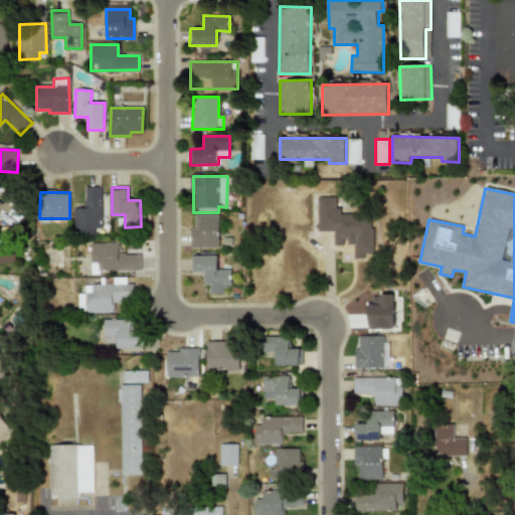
[(318,231),(334,231),(334,245),(345,245),(345,243),(354,243),(354,260),(364,260),(364,254),(373,254),(373,214),(338,214),(338,197),(318,197),(318,231)]
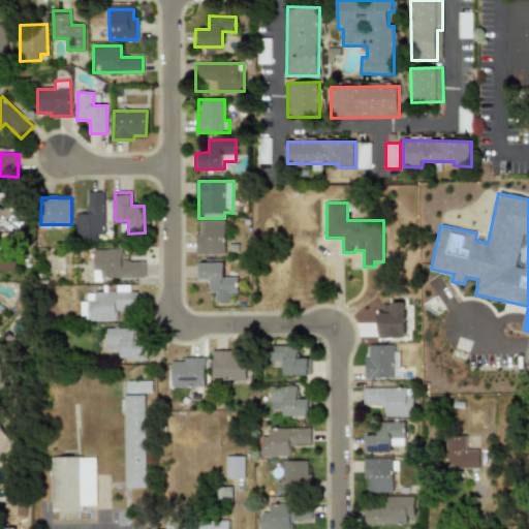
[(196,255),(225,254),(224,221),(199,221),(200,236),(196,236),(196,255)]
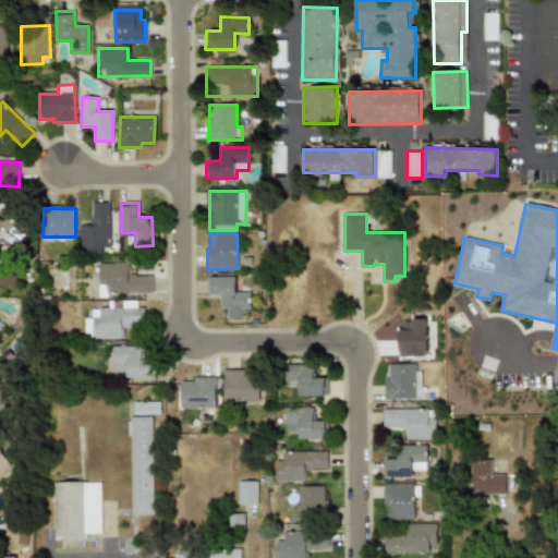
[(152,275),(129,275),(129,263),(99,264),(100,295),(153,293),(152,275)]
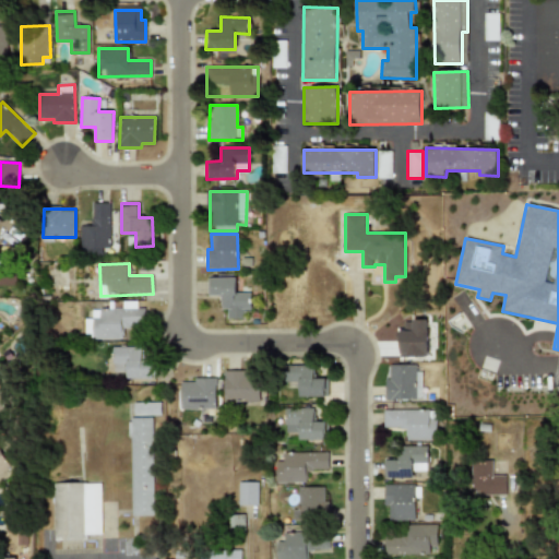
[(0,285),(16,286),(18,265),(0,264),(0,285)]
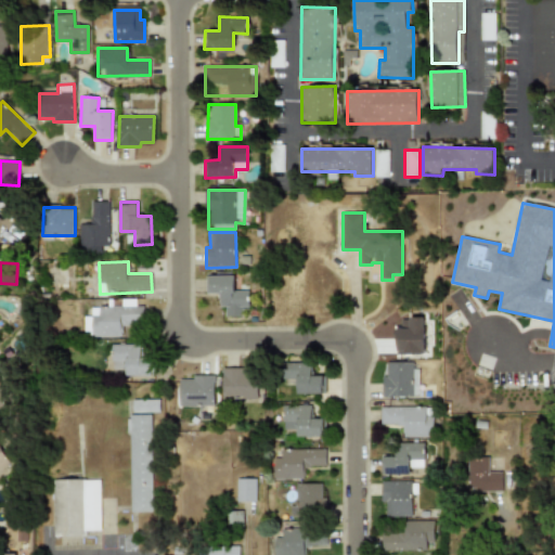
[(206,276),(206,294),(219,293),(220,308),(226,308),(226,317),(242,317),(242,308),(249,308),(249,291),(235,291),(234,275),(206,276)]
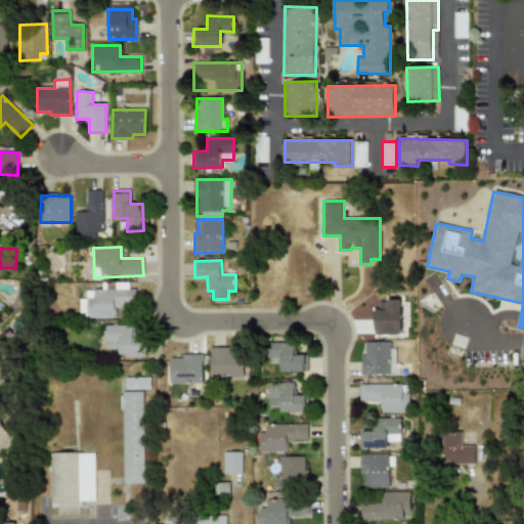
[(116,317),(116,307),(137,306),(136,290),(128,290),(127,282),(118,284),(118,290),(87,291),(87,299),(81,299),(82,318),(116,317)]
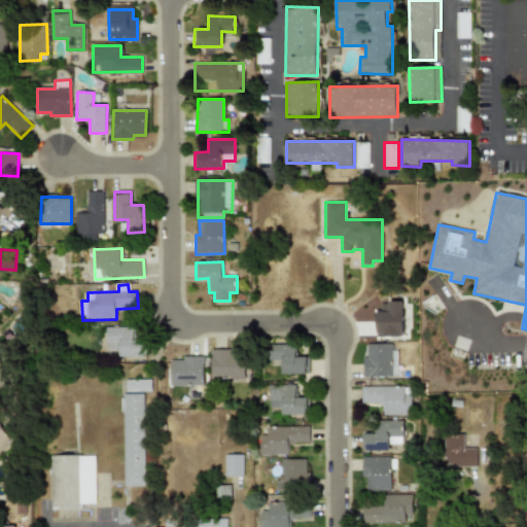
[(402,302),(380,302),(380,312),(375,312),(376,337),(402,337),(402,302)]
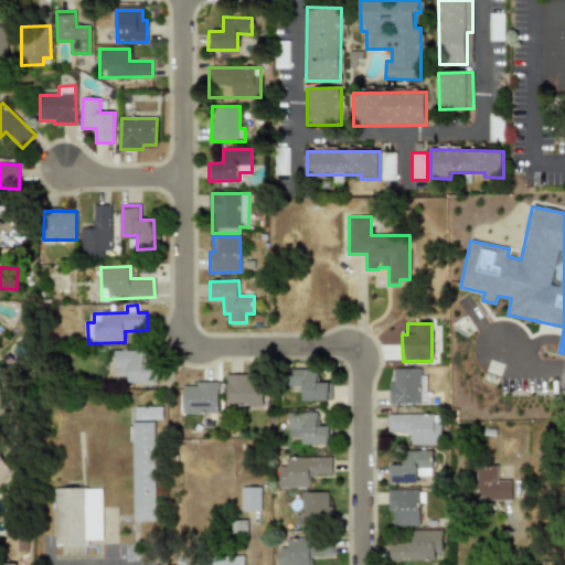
[(115,351),(116,377),(128,376),(129,383),(156,382),(156,364),(145,364),(144,350),(115,351)]
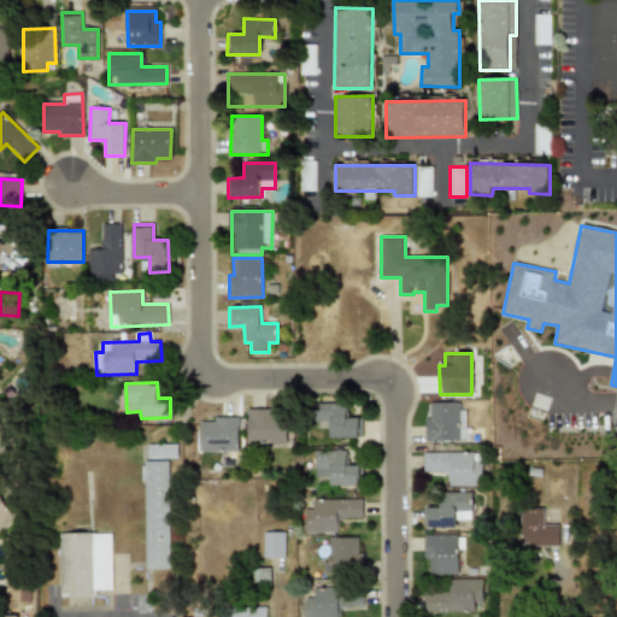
[(463,403),(429,403),(429,417),(424,417),(425,441),(463,441),(463,403)]
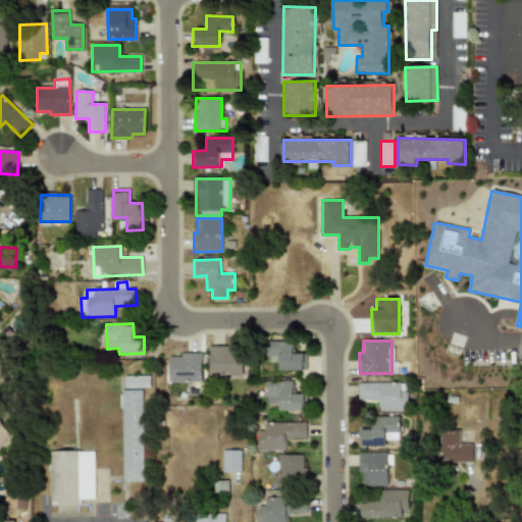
[(293,353),(293,342),(265,342),(265,357),(279,357),(279,370),(303,371),(303,354),(293,353)]
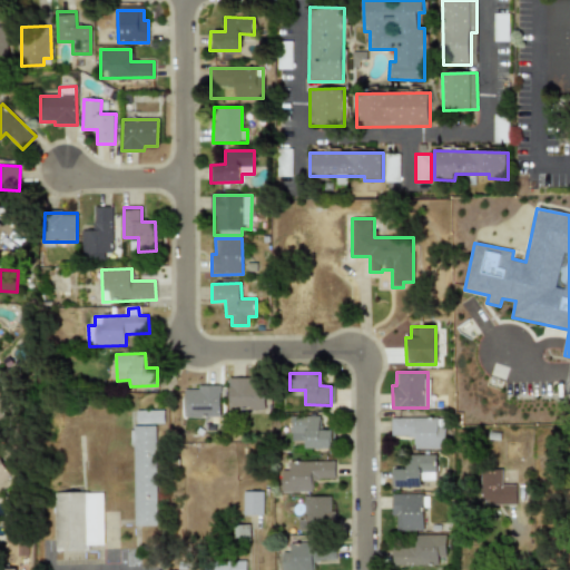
[(266,410),(265,382),(251,383),(251,377),(228,379),(229,411),(266,410)]
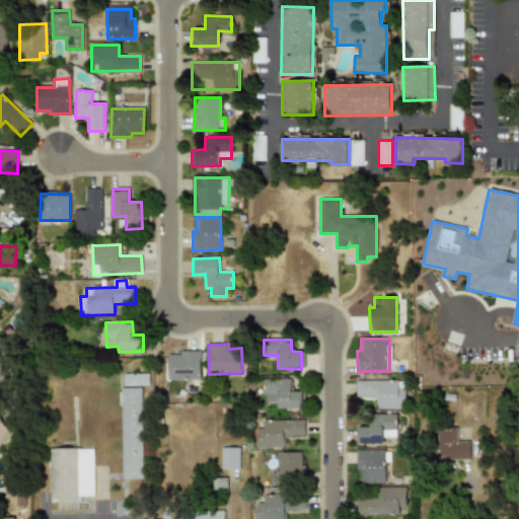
[(201,380),(201,351),(180,351),(180,355),(169,355),(168,379),(201,380)]
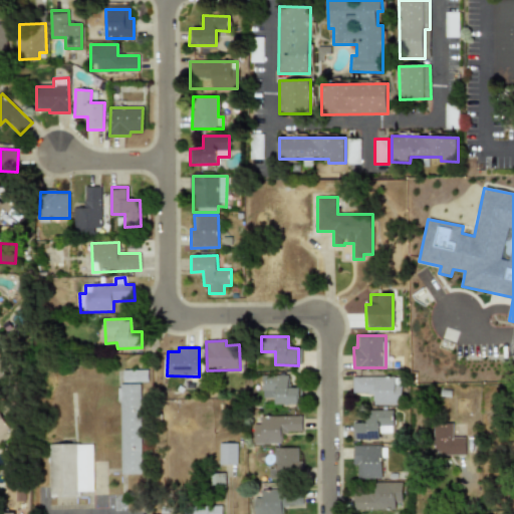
[(288,375),(262,375),(263,405),(299,404),(298,388),(288,388),(288,375)]
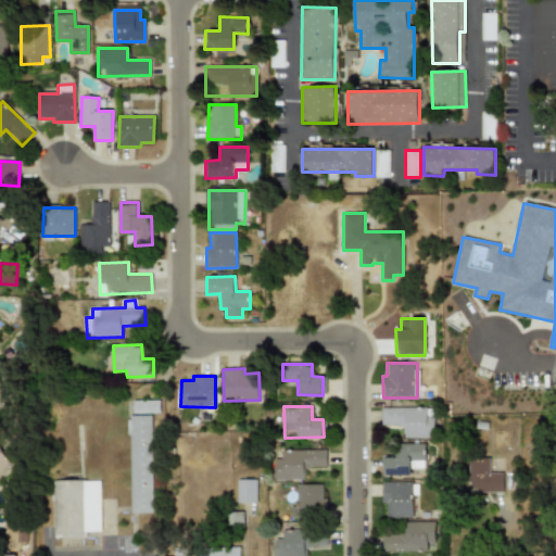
[(380,408),(381,427),(403,426),(403,438),(433,438),(432,407),(380,408)]
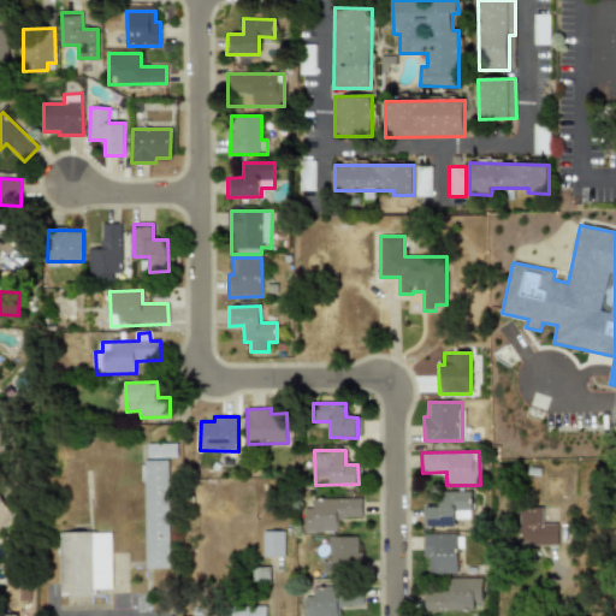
[(170,461),(146,461),(148,568),(172,568),(170,461)]
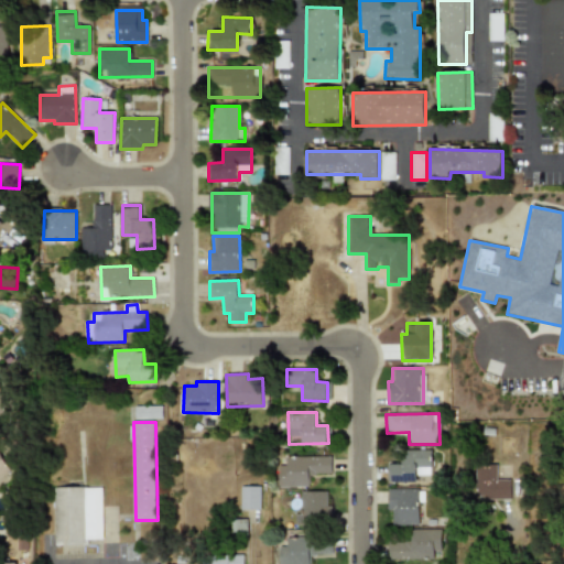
[(416,481),(416,475),(431,475),(430,449),(402,451),(402,464),(387,464),(387,483),(416,481)]
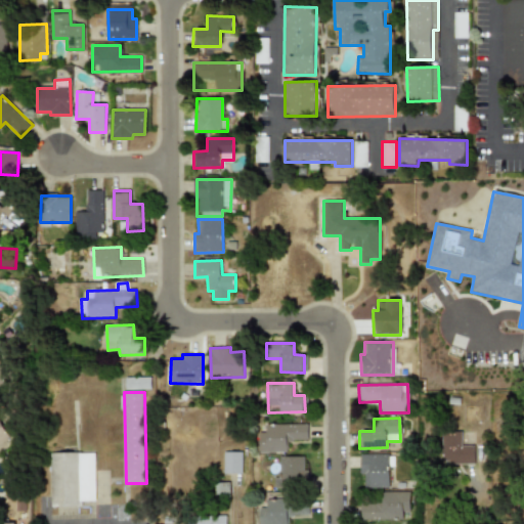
[(0,443),(9,438),(0,423),(0,443)]
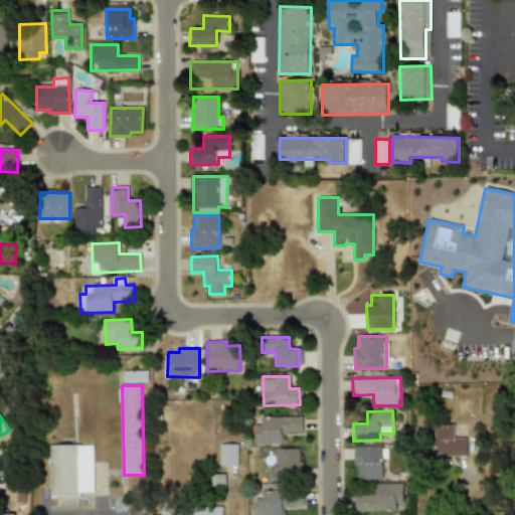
[(302,434),(303,417),(261,416),(261,424),(253,424),(253,446),(282,446),(282,433),(302,434)]
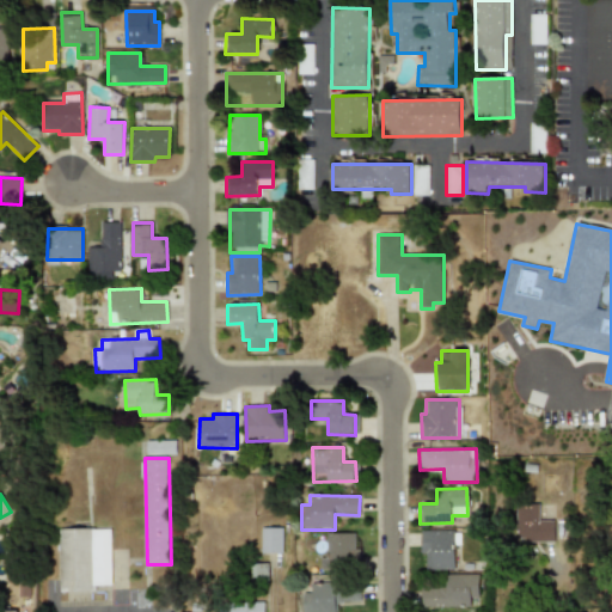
[(554,543),(554,520),(538,520),(539,503),(518,502),(516,542),(554,543)]
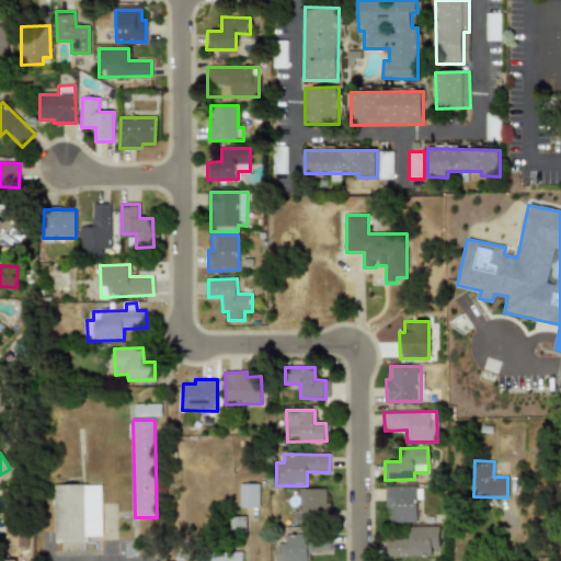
[(260,484),(240,483),(240,507),(259,507),(260,484)]
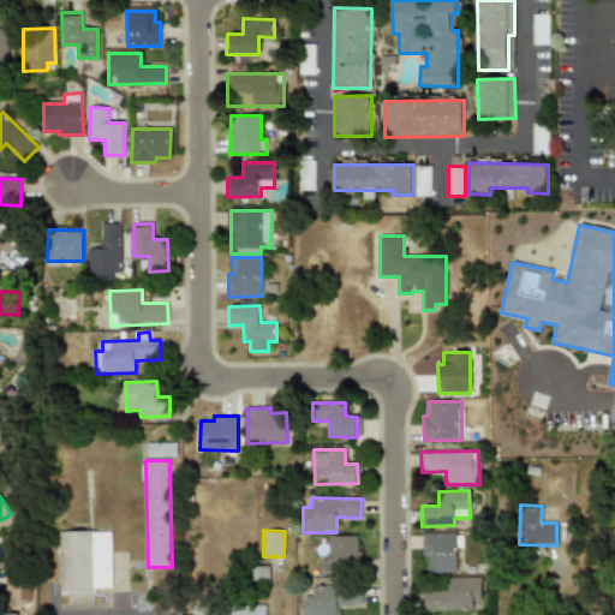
[(114,587),(114,531),(63,532),(63,547),(63,595),(96,595),(96,589),(114,587)]
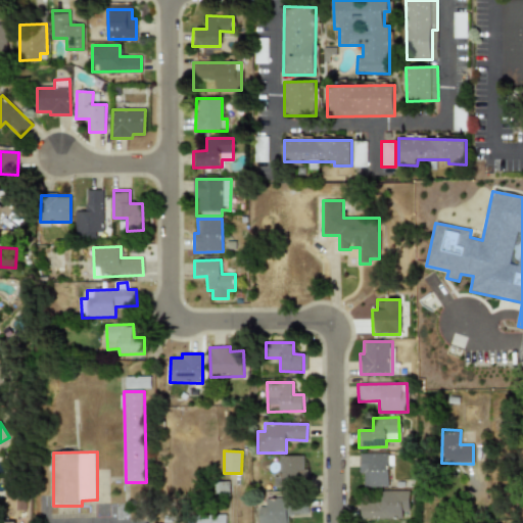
[(388,454),(359,453),(359,475),(363,475),(363,486),(387,486),(388,454)]
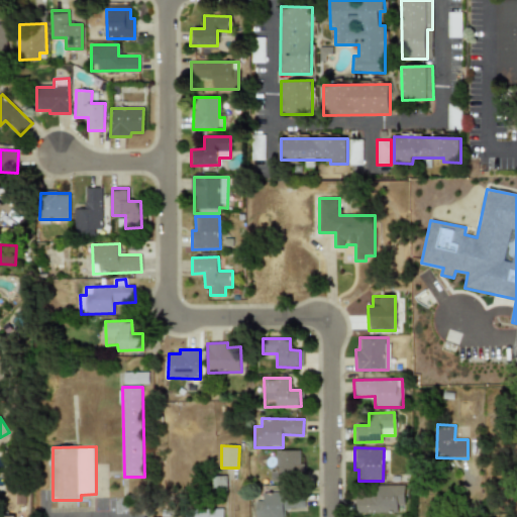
[(300,450),(275,450),(276,472),(270,472),(270,482),(304,482),(304,462),(300,462),(300,450)]
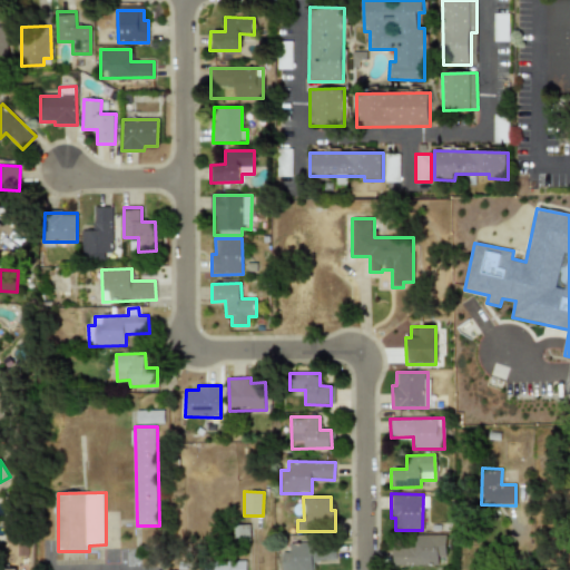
[(445,536),(411,534),(411,546),(392,544),(392,566),(435,566),(435,557),(444,557),(445,536)]
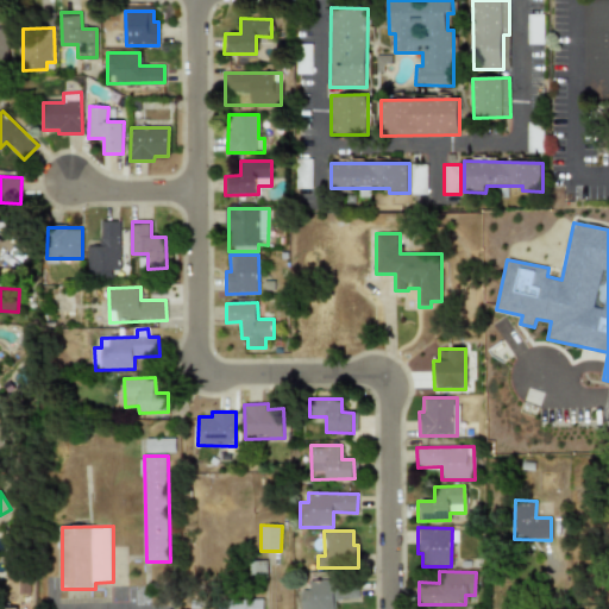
[(333,608),(333,600),(359,598),(358,581),(308,582),(308,589),(300,589),(300,608),(333,608)]
